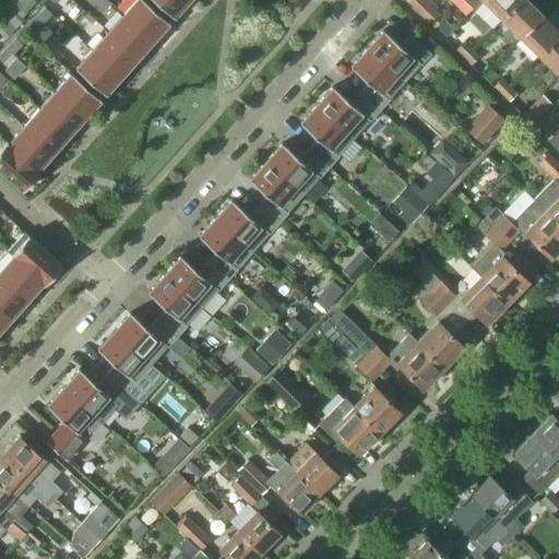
[(22,18),(36,2),(33,0),(23,0),(21,2),(18,0),(9,0),(7,3),(22,18)]
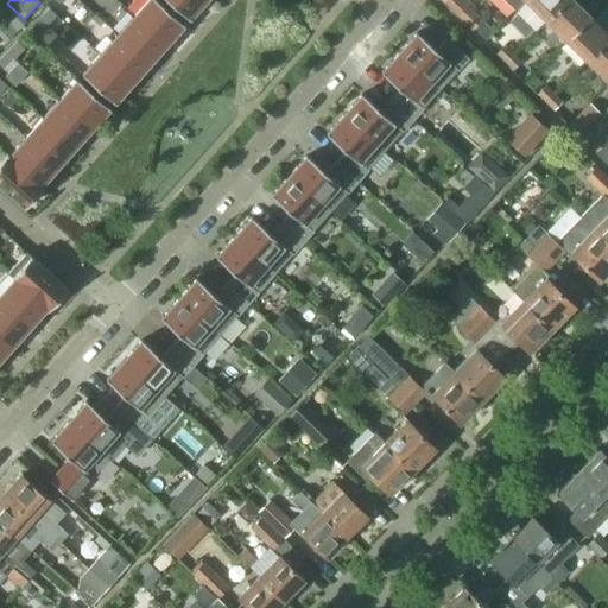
[(183,24),(157,0),(146,0),(133,14),(165,44),(183,24)]
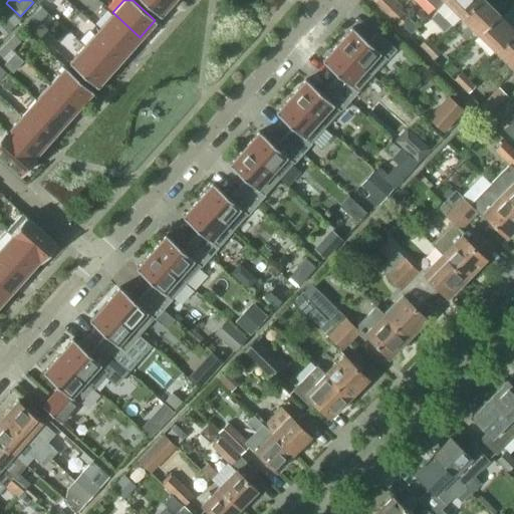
[(172,0),(142,0),(159,15),(172,0)]
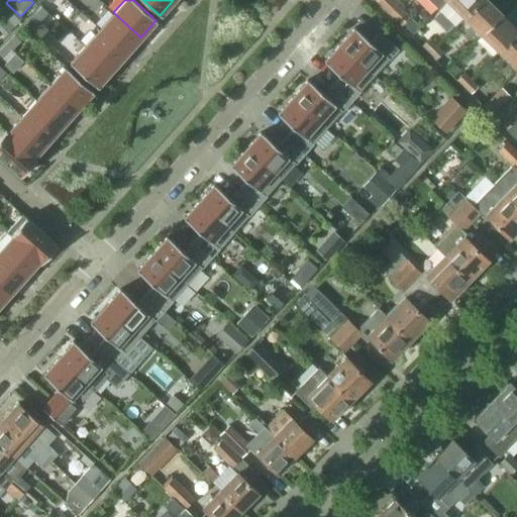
[(402,10),(391,0),(377,0),(376,2),(394,19),(402,10)]
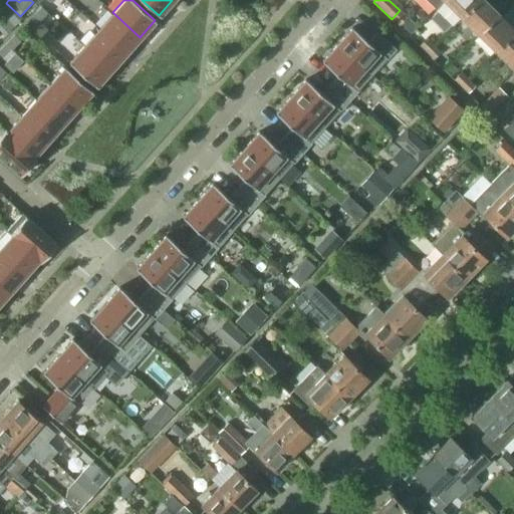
[(425,0),(435,9),(443,0),(425,0)]
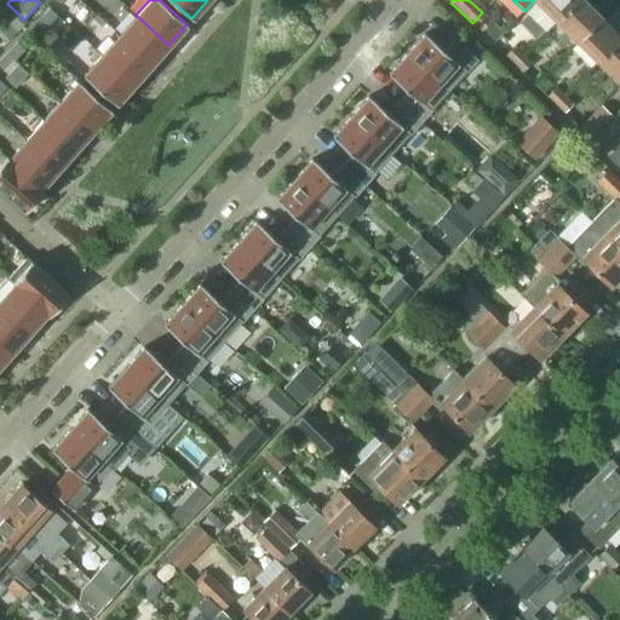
[(555,21),(574,0),(534,0),(524,11),(545,30),(555,21)]
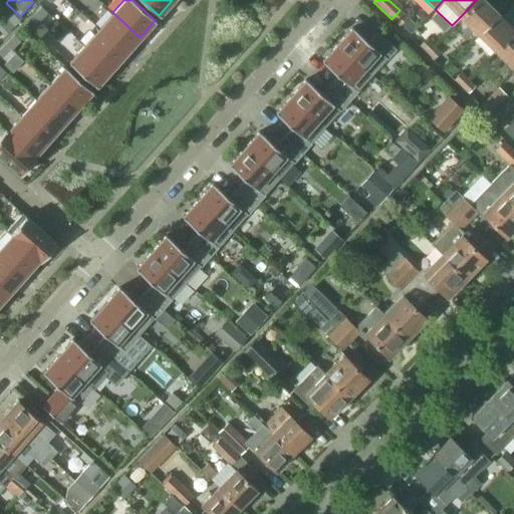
[(478,34),(497,14),(482,0),(476,0),(460,17),(478,34)]
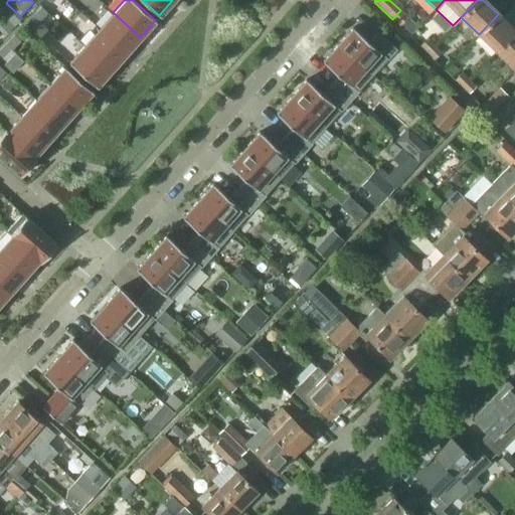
[(38,20),(46,12),(40,6),(27,20),(28,25),(38,34),(38,20)]
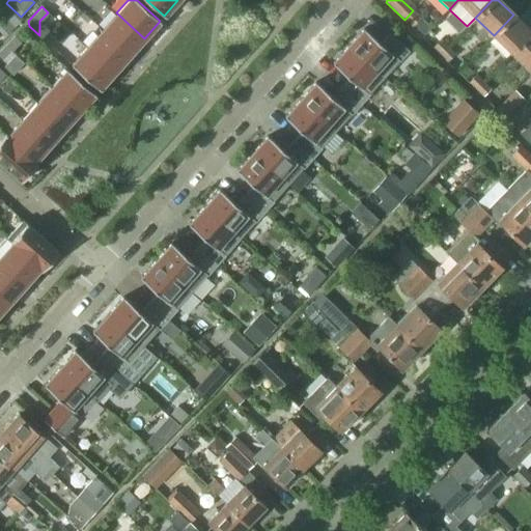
[(0,30),(4,34),(19,19),(9,10),(0,20),(0,30)]
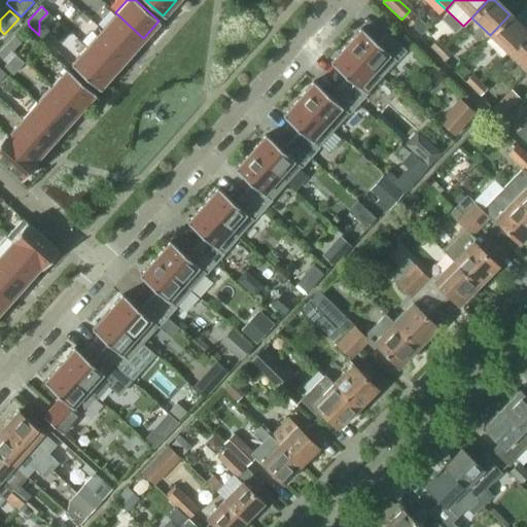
[(410,25),(417,18),(410,10),(401,20),(406,24),(410,25)]
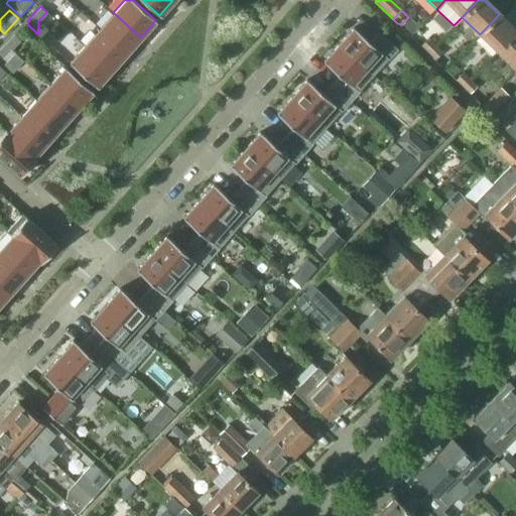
[(140,37),(113,12),(99,28),(126,53),(140,37)]
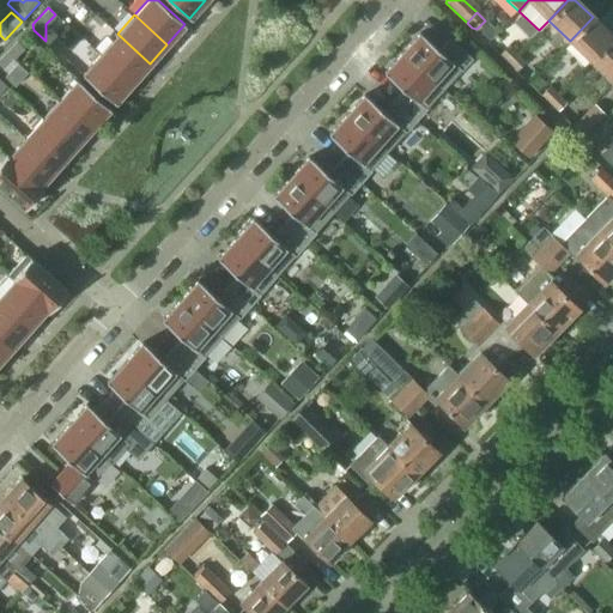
[(590,61),(612,36),(593,17),(570,41),(590,61)]
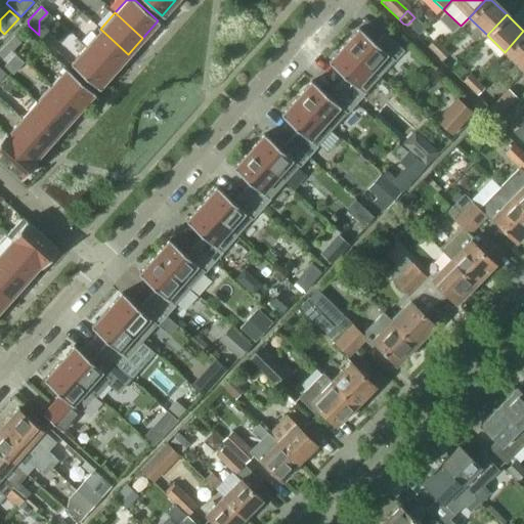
[(359,27),(344,44),(379,76),(393,59),(394,59),(403,50),(384,33),(376,42),(359,27)]
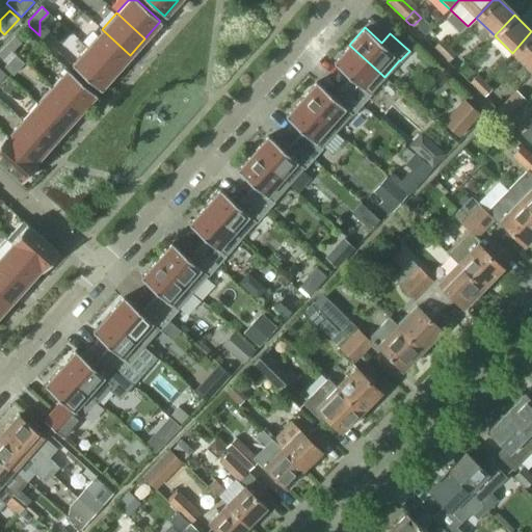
[(130,55),(102,29),(87,47),(115,72),(130,55)]
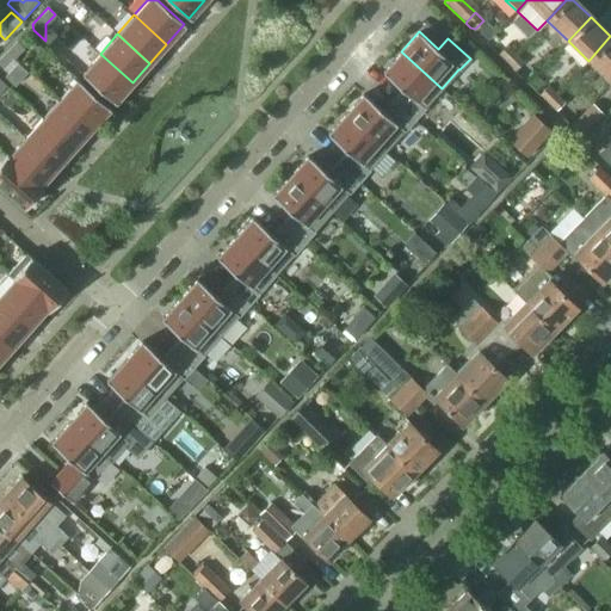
[(13,57),(30,41),(22,36),(6,51),(13,57)]
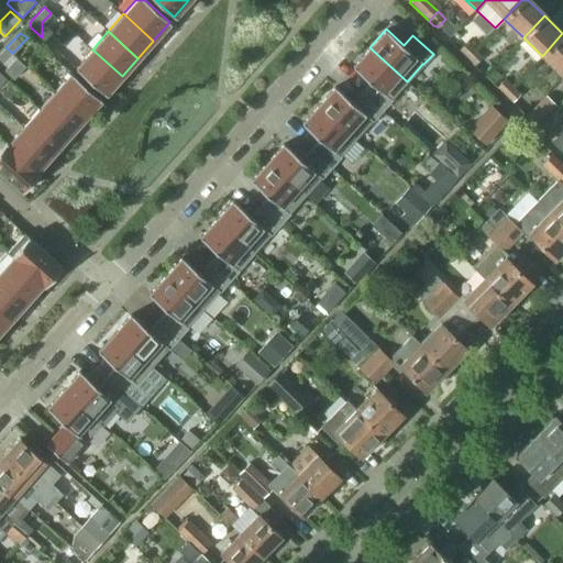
[(561,75),(562,73),(562,33),(542,56),(561,75)]
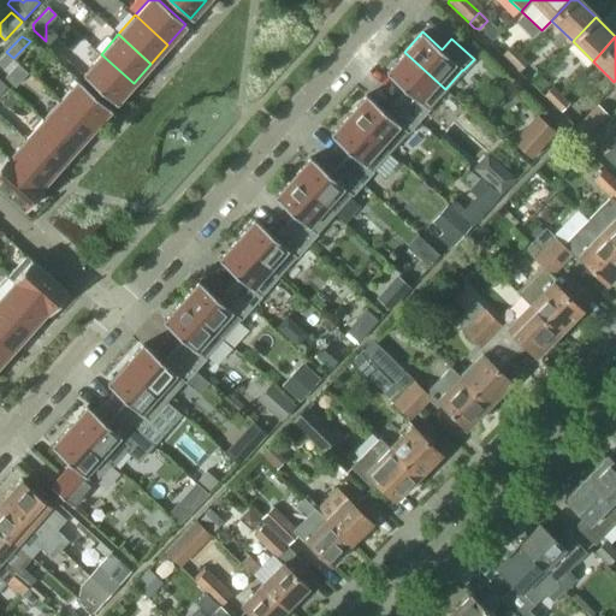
[(510,63),(519,54),(513,47),(503,55),(510,63)]
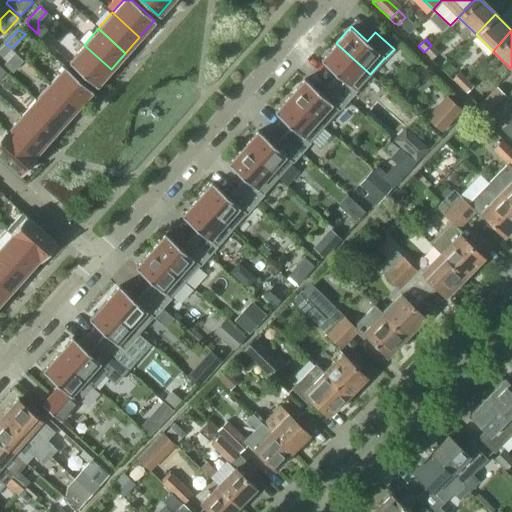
[(0,53),(3,57),(11,48),(5,43),(0,48),(0,53)]
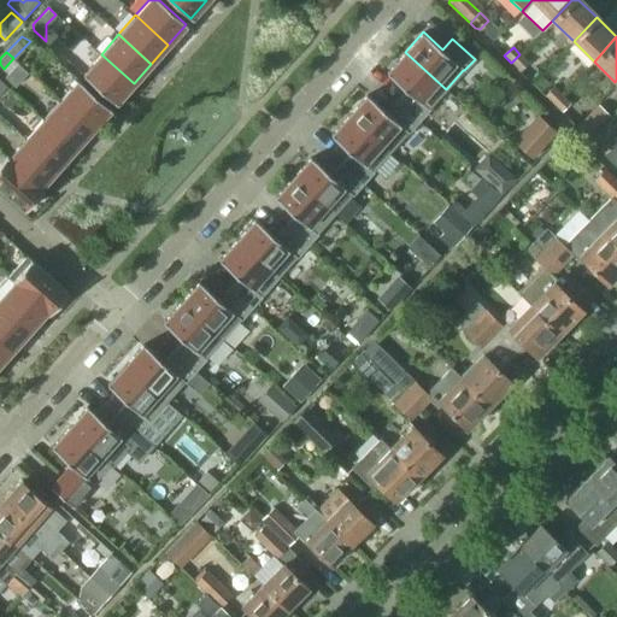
[(446,89),(405,52),(387,72),(406,89),(395,100),(418,121),(429,110),(428,109),(446,89)]
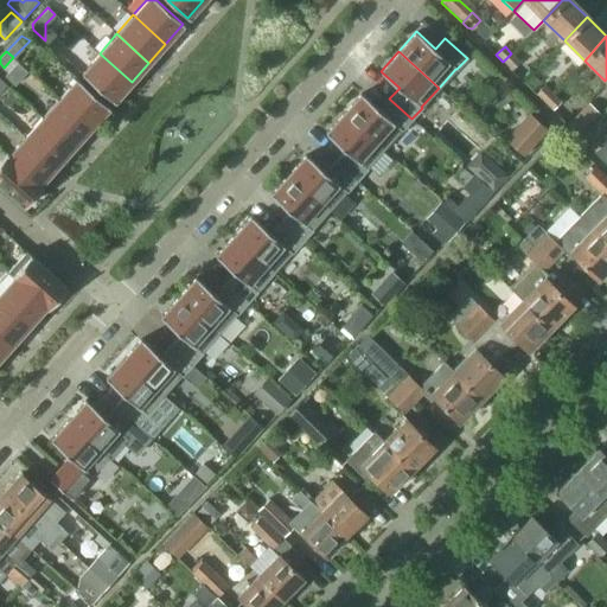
[(132,82),(100,53),(82,72),(114,102),(132,82)]
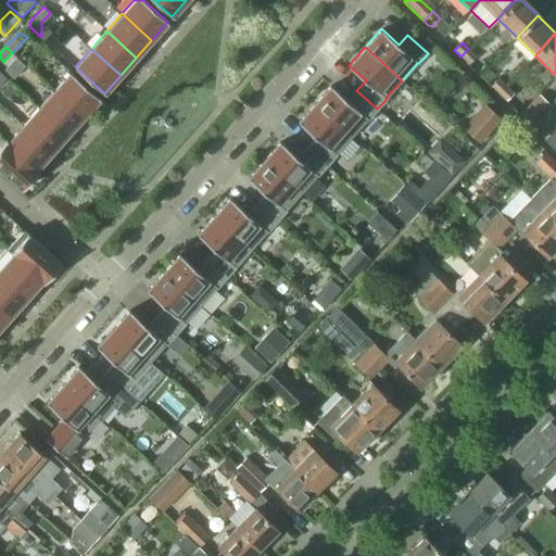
[(468,65),(477,57),(468,49),(460,57),(468,65)]
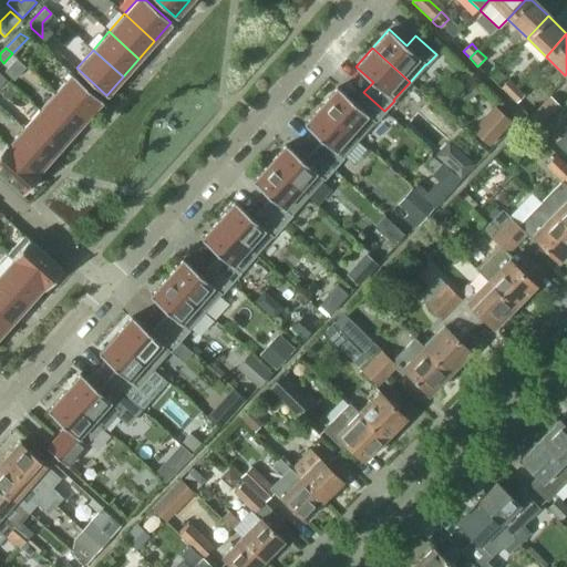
[(85,119),(102,100),(72,73),(55,92),(85,119)]
